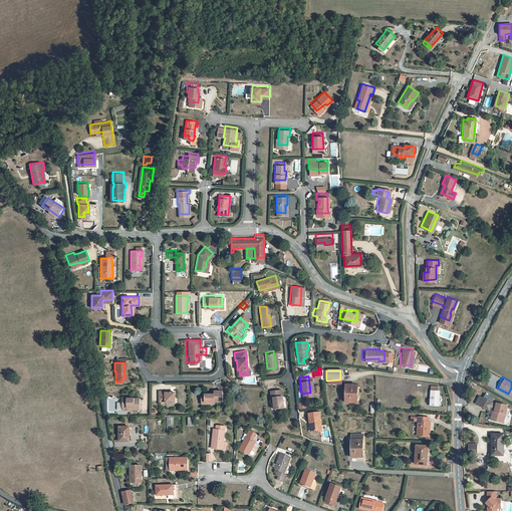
[(356,385),(344,386),(343,403),(356,403),(356,385)]
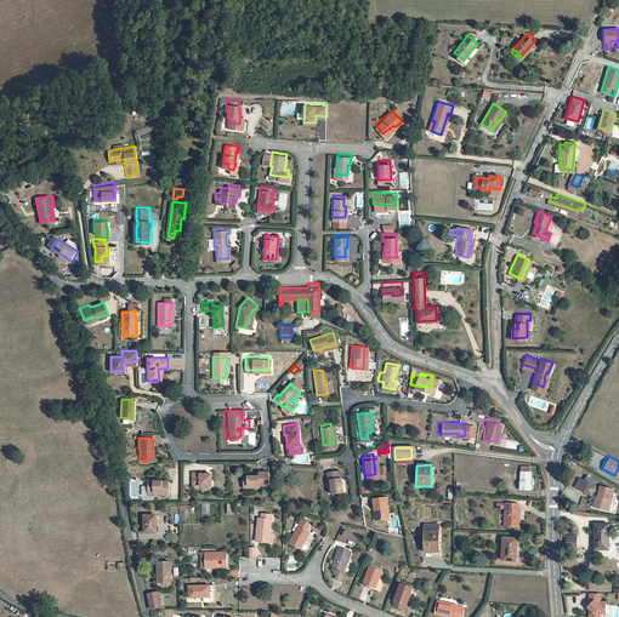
[(526,467),(516,467),(514,489),(527,490),(528,479),(524,479),(526,467)]
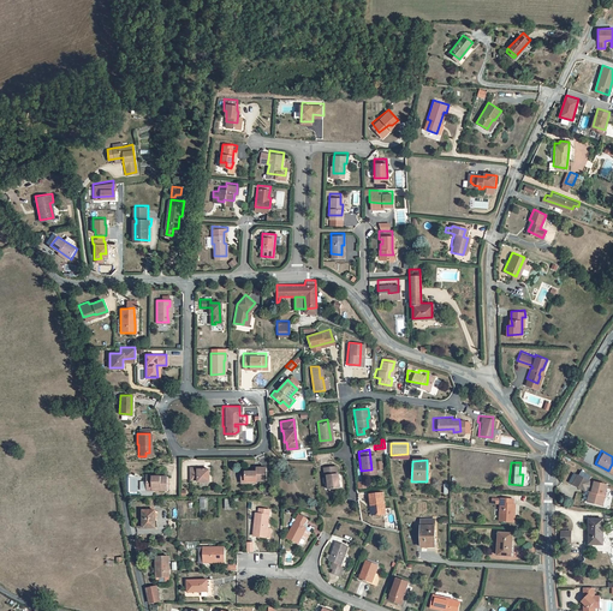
[(327,472),(328,483),(328,487),(340,485),(338,472),(337,472),(334,463),(322,465),(323,473),(327,472)]
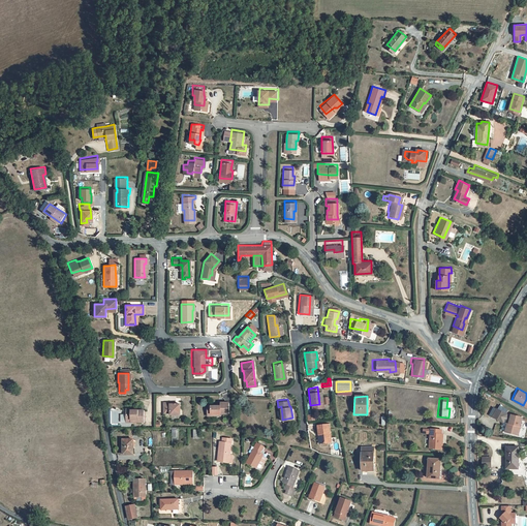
[(168,404),(168,402),(161,402),(161,412),(167,412),(167,414),(177,413),(177,404),(168,404)]
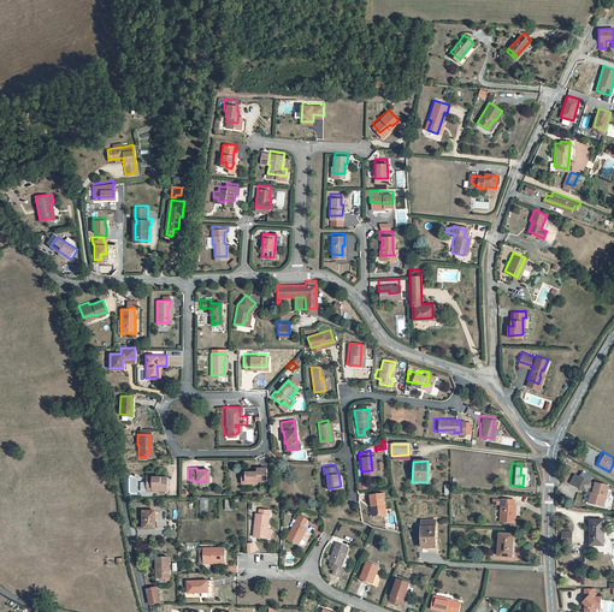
[(240,471),(238,483),(254,483),(254,481),(264,481),(264,468),(254,468),(254,471),(240,471)]
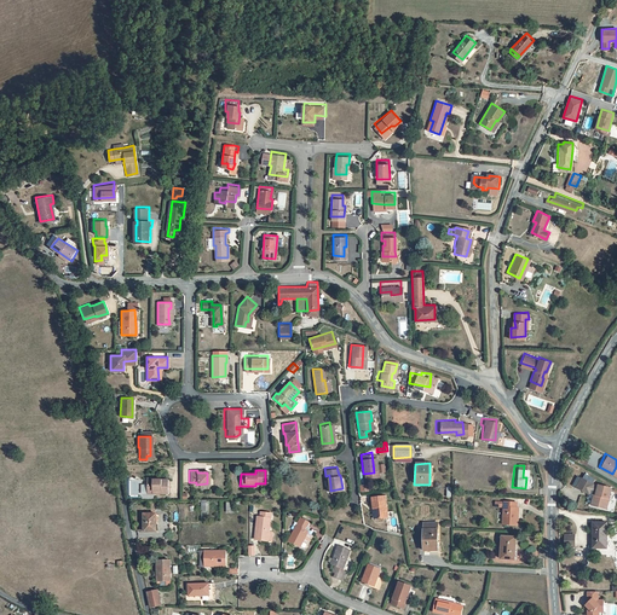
[(584,474),(577,470),(574,477),(582,482),(584,474)]
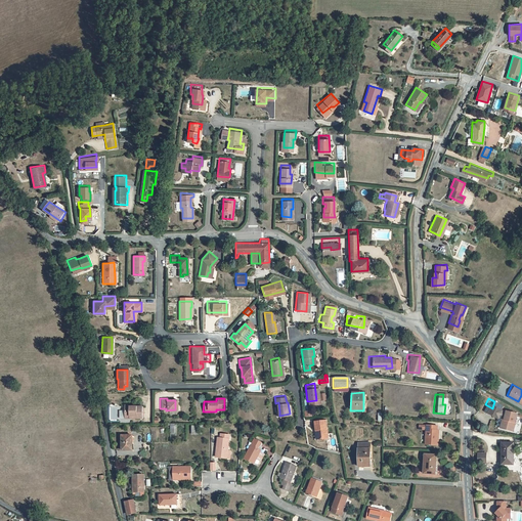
[(140,406),(123,406),(123,417),(140,418),(140,406)]
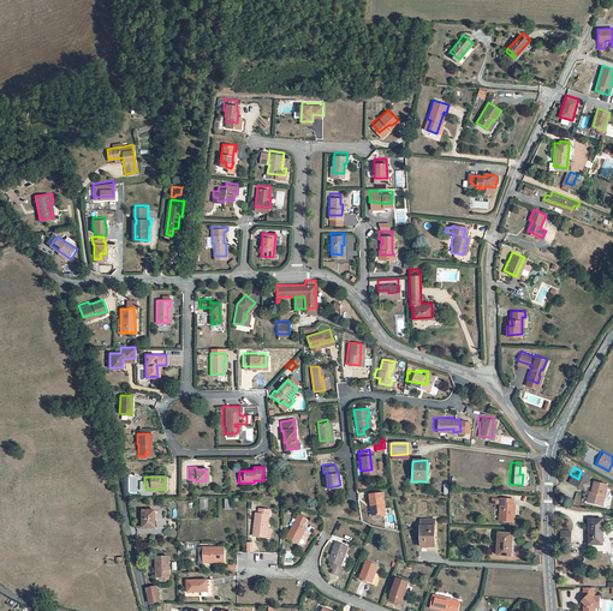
[(603,483),(590,481),(588,501),(600,503),(603,483)]
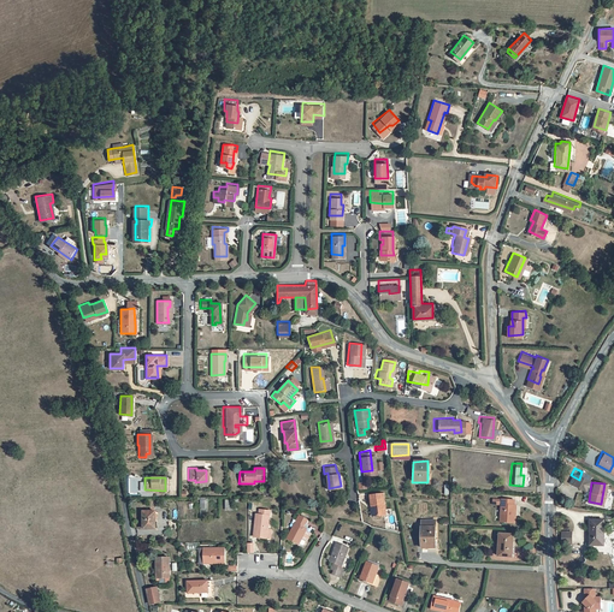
[(382,492),(369,493),(371,515),(385,514),(382,492)]
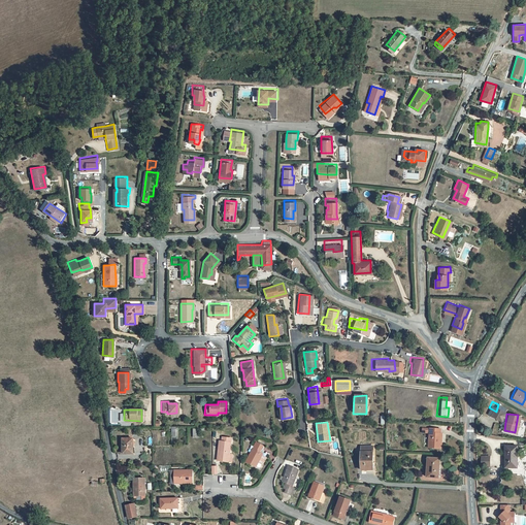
[(424,447),(439,448),(439,441),(436,441),(436,432),(436,429),(426,428),(426,433),(424,433),(424,447)]
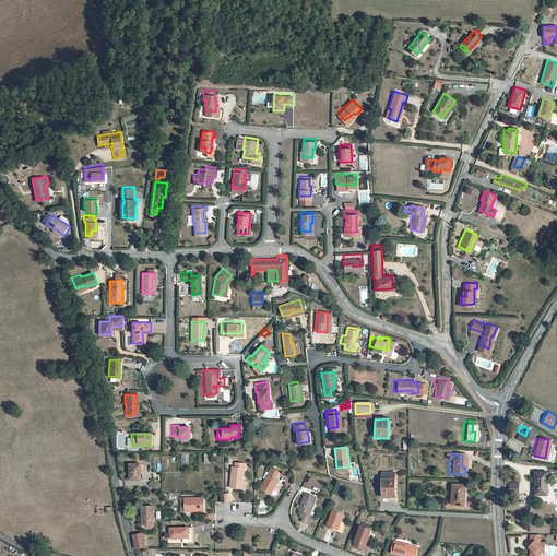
[(228,487),(241,488),(241,478),(243,464),(233,463),(232,470),(229,470),(228,487)]
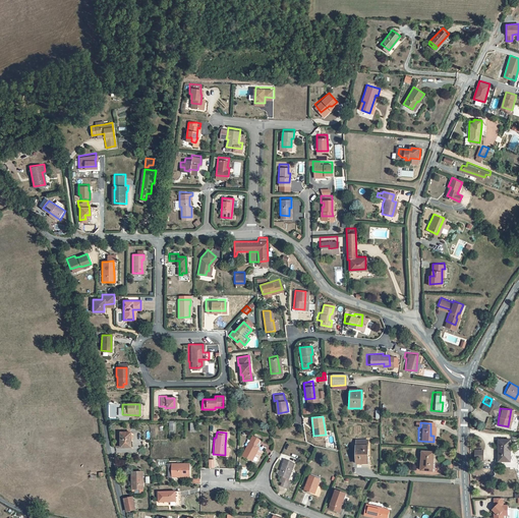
[(128,447),(128,433),(119,433),(119,446),(128,447)]
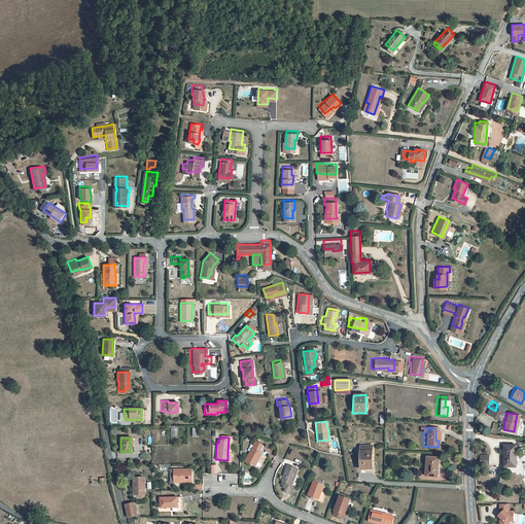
[(255,441),(244,460),(254,465),(261,453),(259,452),(263,445),(255,441)]
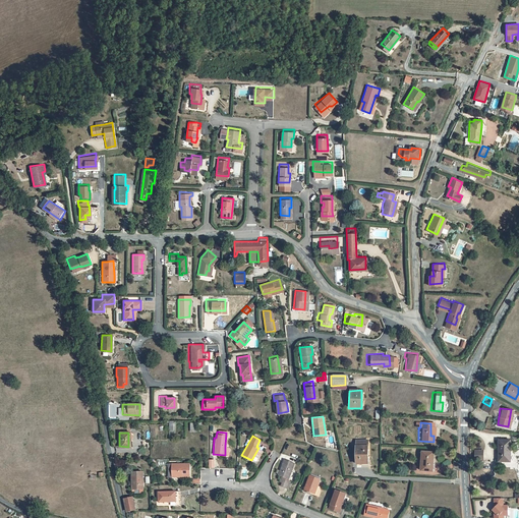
[(497,439),(498,460),(509,460),(509,467),(515,467),(515,454),(513,454),(509,454),(509,448),(509,439),(497,439)]
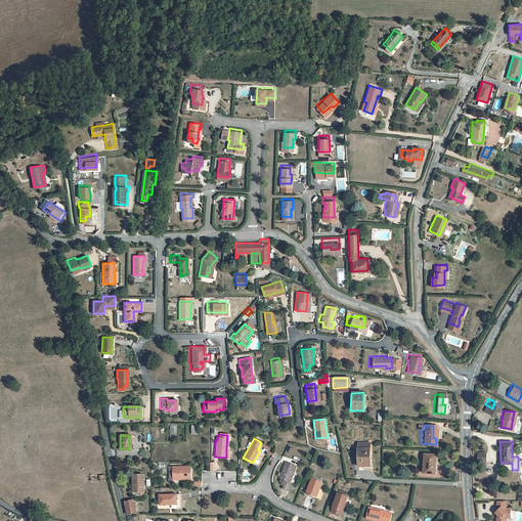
[(368,450),(357,449),(357,467),(366,467),(367,461),(368,461),(368,450)]
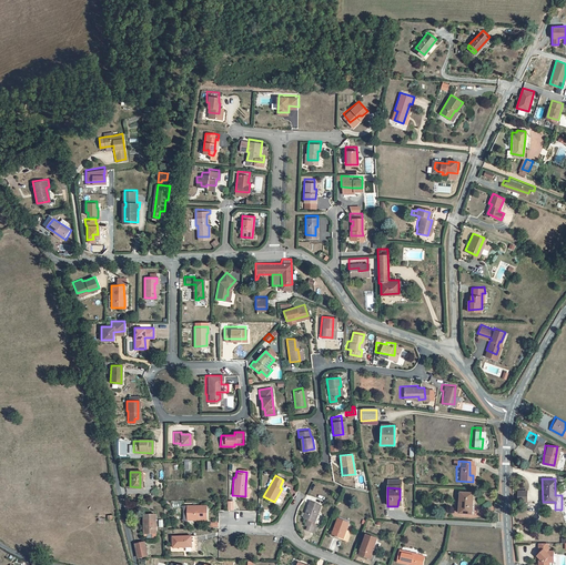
[(470,492),(457,491),(456,512),(468,513),(470,492)]
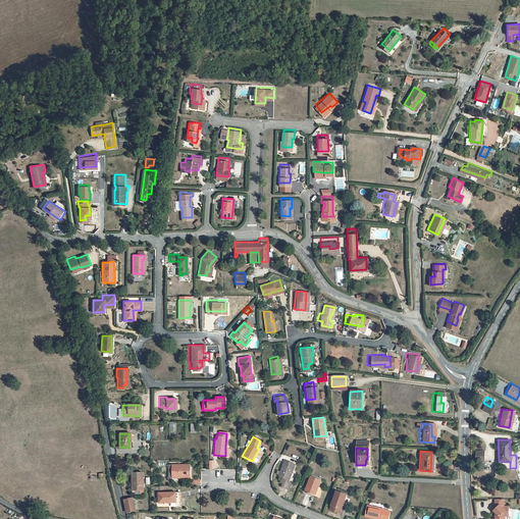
[(279,476),(284,478),(289,480),(294,466),(284,462),(279,476)]
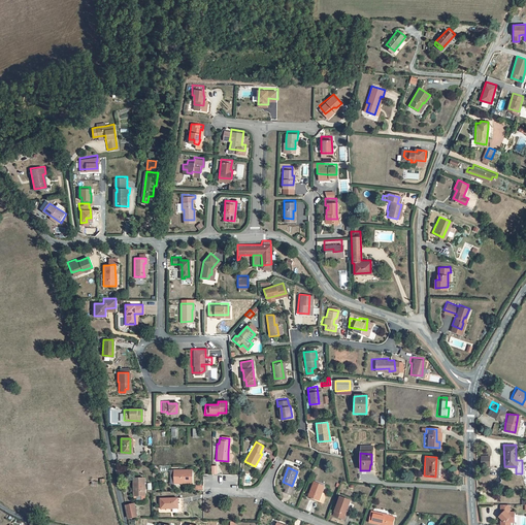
[(172,484),(192,483),(192,470),(172,471),(172,484)]
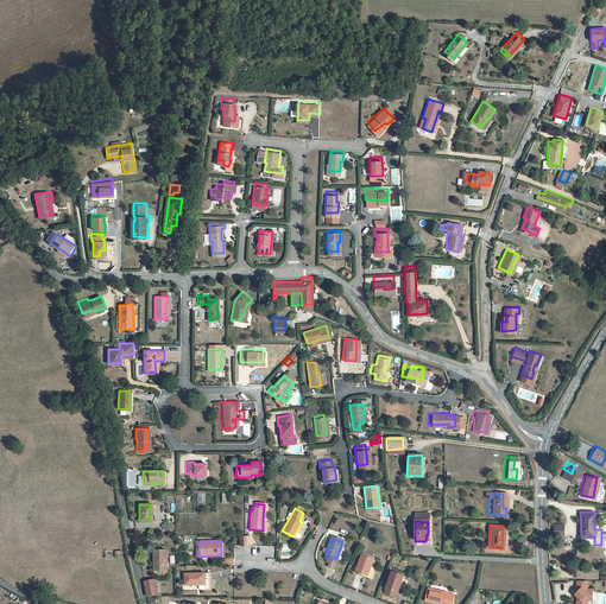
[(161,573),(165,572),(165,567),(169,566),(165,548),(153,550),(157,568),(159,568),(161,573)]
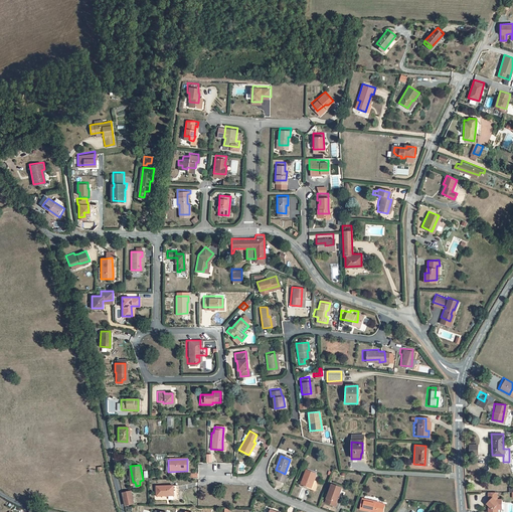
[(316,475),(305,471),(300,485),(310,489),(316,475)]
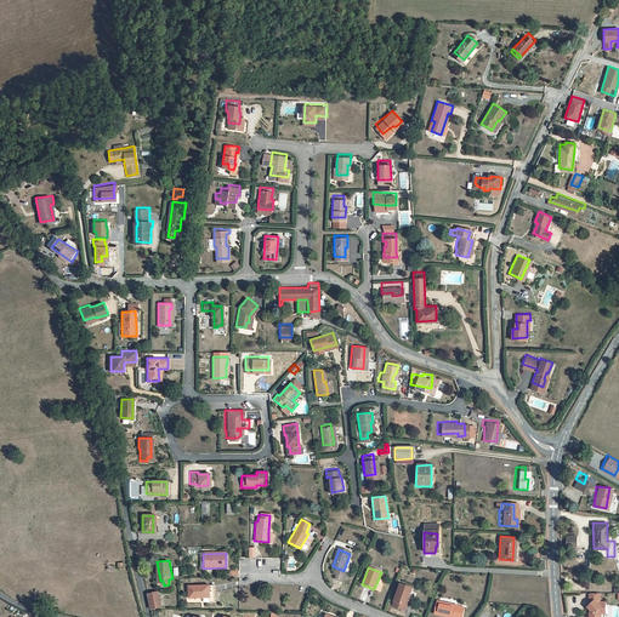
[(214,593),(208,594),(206,587),(188,587),(188,599),(202,599),(202,605),(214,605),(214,593)]
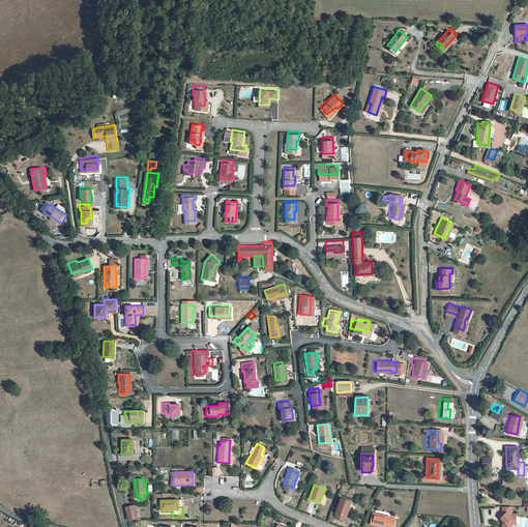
[(353,506),(341,501),(334,519),(346,524),(353,506)]
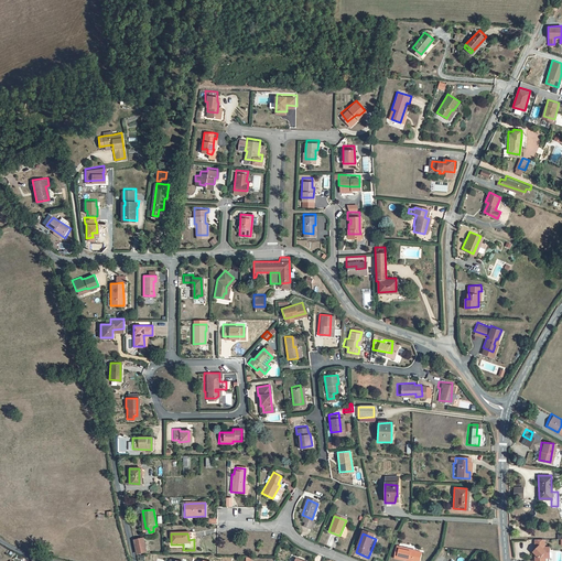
[(543,542),(543,537),(535,537),(535,560),(543,560),(544,550),(548,550),(548,542),(543,542)]
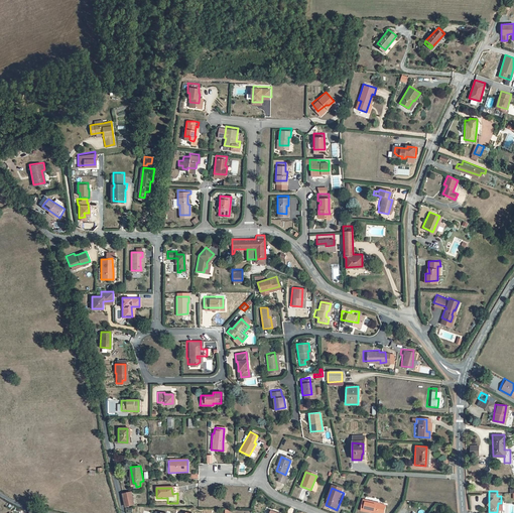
[(130,493),(121,494),(124,506),(133,505),(130,493)]
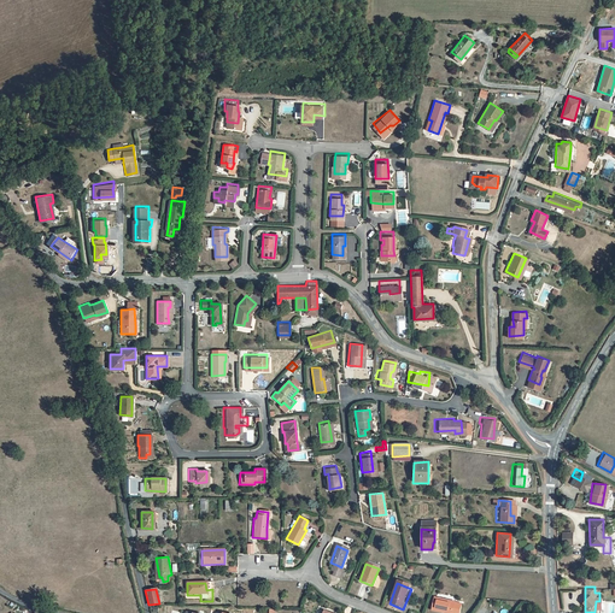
[(450,603),(450,602),(433,599),(431,612),(437,612),(457,612),(458,605),(450,603)]
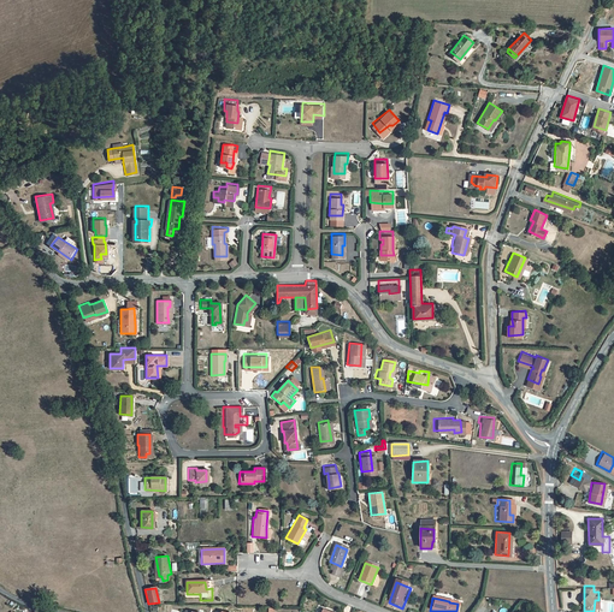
All buildings are outlined.
